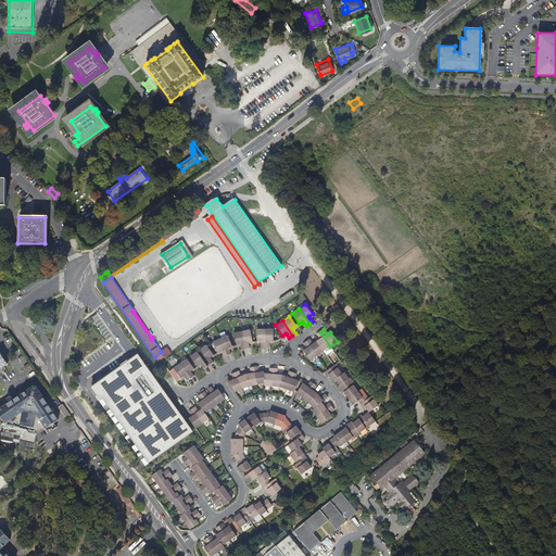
[(253,342),(250,330),(242,331),(247,350),(250,349),(249,344),(249,343),(253,342)]
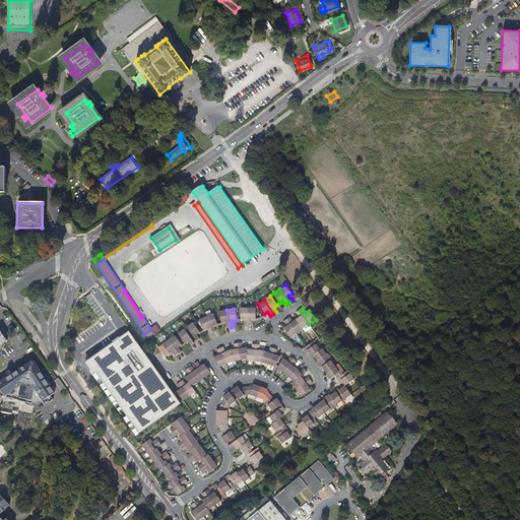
[(231,327),(226,310),(219,312),(221,323),(225,322),(225,324),(226,328),(231,327)]
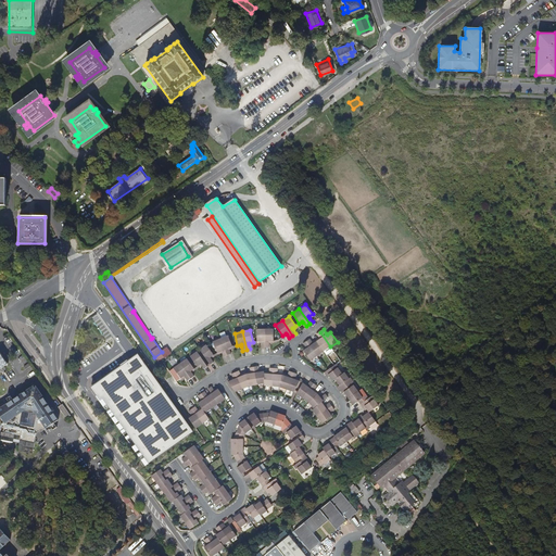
[(330,346),(320,332),(317,335),(319,338),(320,339),(317,341),(324,351),(330,346)]
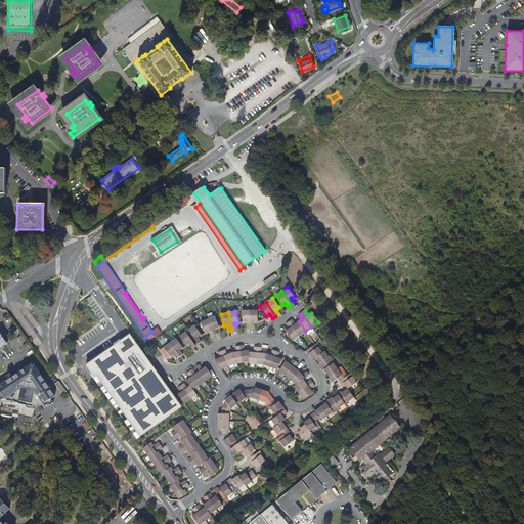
[(219,326),(215,316),(208,319),(214,335),(218,334),(216,330),(216,329),(219,326)]
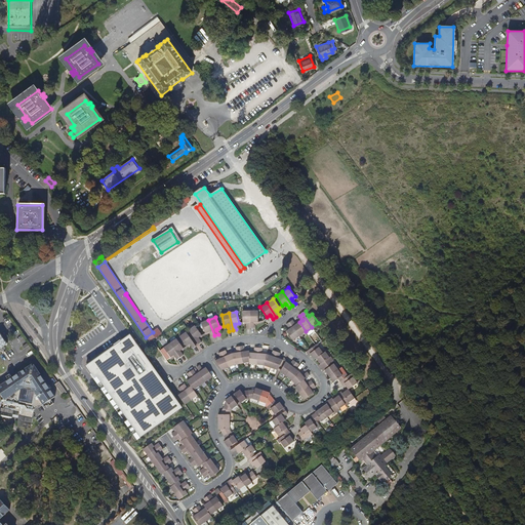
[(214,335),(208,320),(201,323),(205,333),(209,332),(209,333),(211,337),(214,335)]
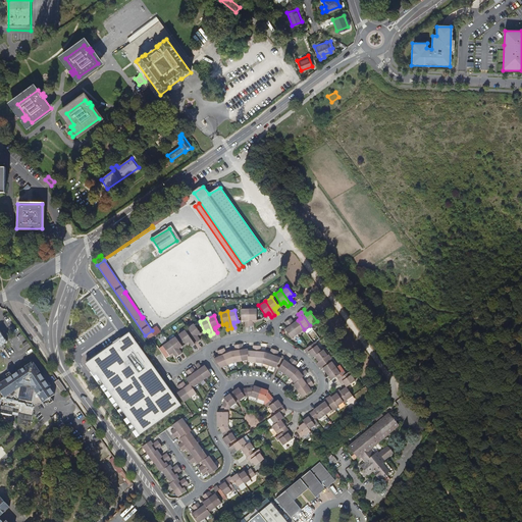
[(304,329),(298,320),(295,322),(294,321),(291,318),(288,320),(298,334),(304,329)]
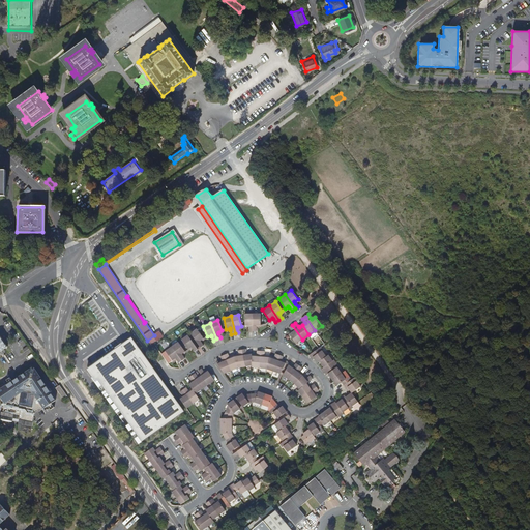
[(302,340),(292,325),(289,327),(292,331),(292,332),(289,334),(296,344),(302,340)]
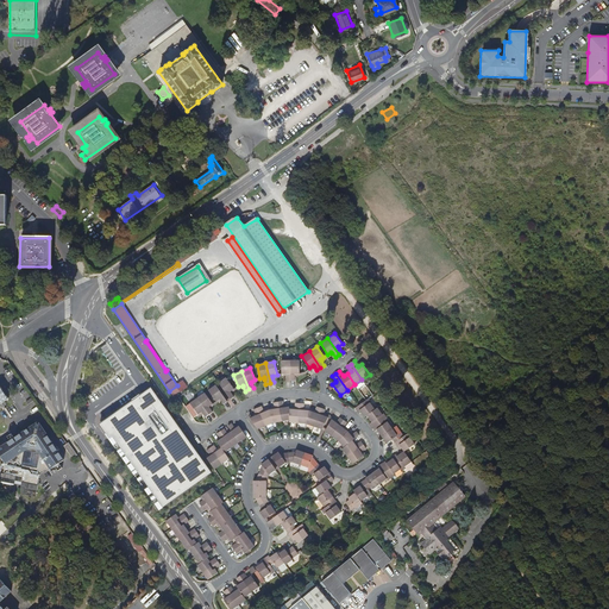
[(234,389),(226,378),(219,383),(230,399),(231,400),(234,397),(231,394),(231,391),(234,389)]
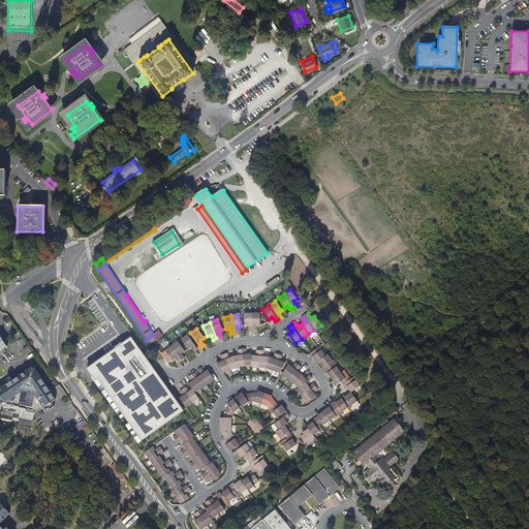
[(150,344),(162,336),(159,332),(154,335),(147,340),(150,344)]
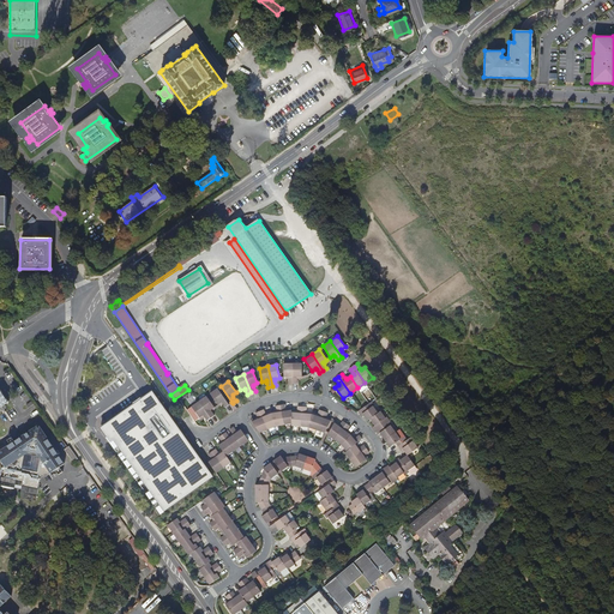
[(228,403),(217,389),(210,393),(218,405),(222,402),(223,404),(226,408),(229,405),(228,403)]
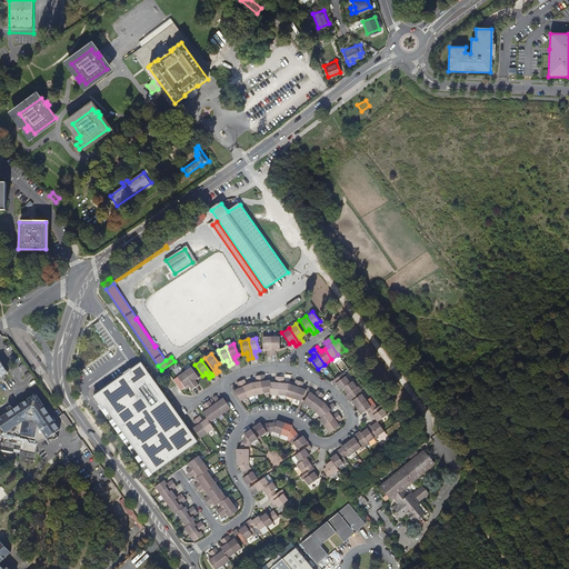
[(198,441),(165,395),(140,361),(93,396),(153,472),(198,441)]
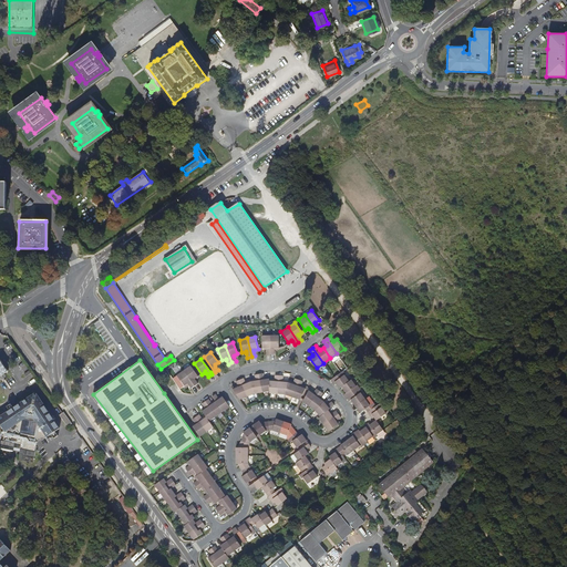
[(198,377),(191,367),(184,371),(195,387),(198,383),(196,380),(195,379),(198,377)]
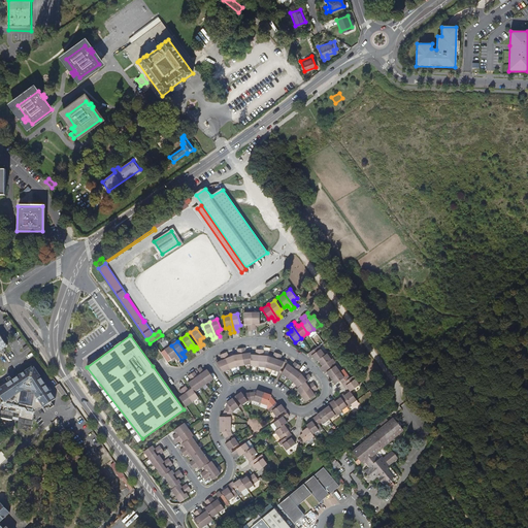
[(182,360),(171,345),(165,350),(172,360),(175,357),(175,359),(178,362),(182,360)]
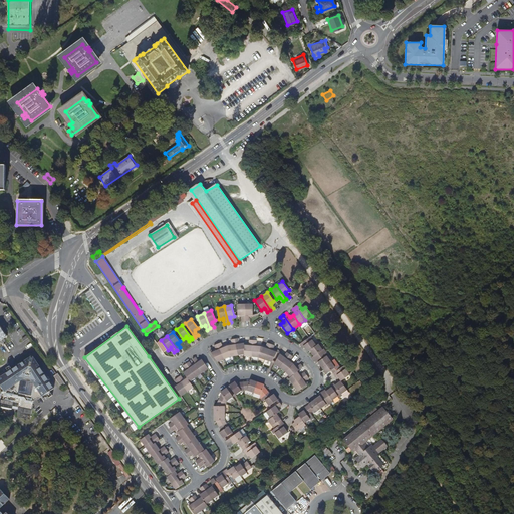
[(316,346),(312,340),(313,339),(311,336),(309,338),(302,342),(300,344),(302,347),(303,346),(305,348),(307,352),(309,350),(316,346)]
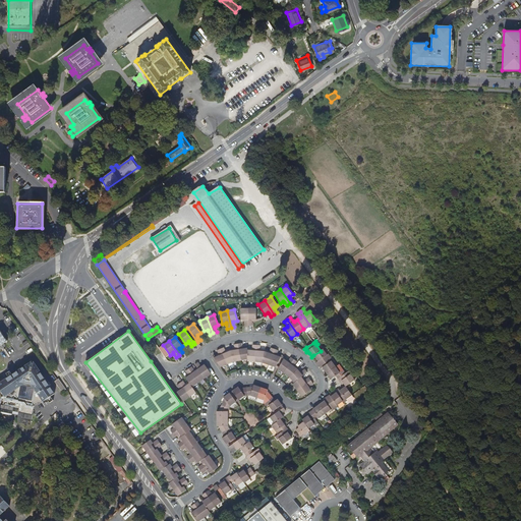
[(247,350),(247,348),(242,349),(242,347),(241,343),(238,344),(241,360),(247,359),(247,350)]
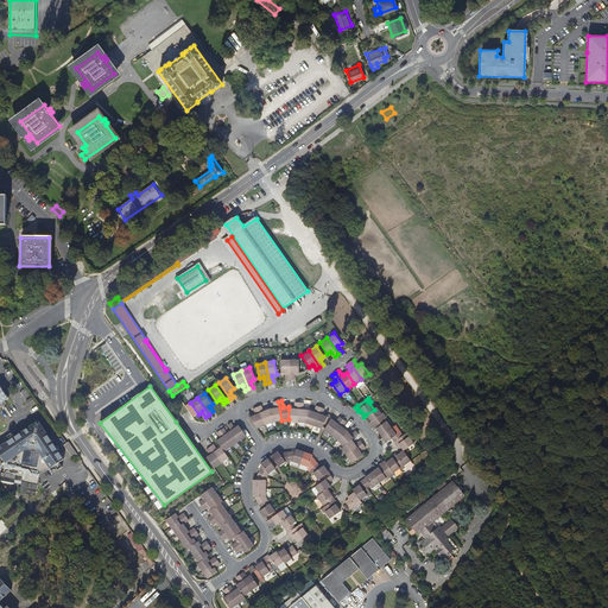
[(282,420),(278,401),(273,403),(274,407),(274,409),(270,410),(273,422),(282,420)]
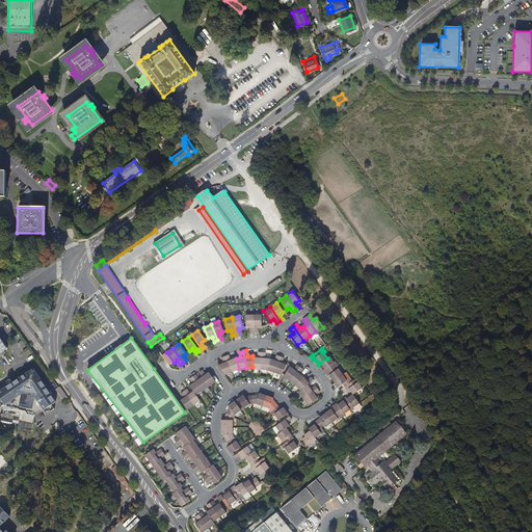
[(261,370),(262,352),(258,352),(258,356),(258,358),(253,357),(253,367),(254,369),(261,370)]
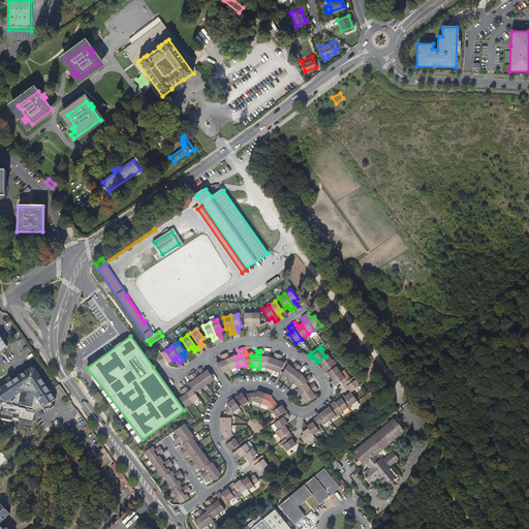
[(267,368),(269,358),(263,356),(263,355),(265,351),(260,350),(259,368),(267,368)]
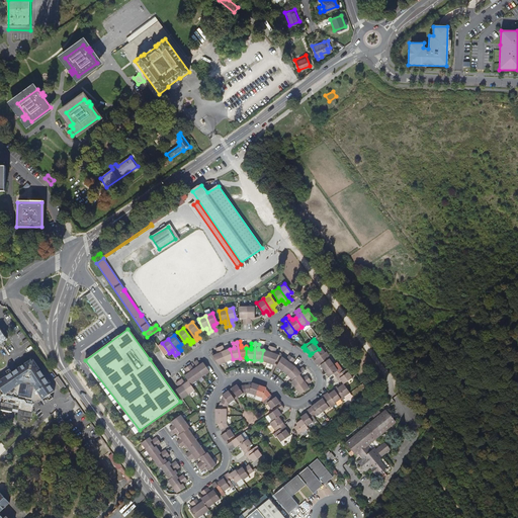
[(233,359),(230,349),(225,351),(225,349),(223,346),(220,347),(226,362),(233,359)]
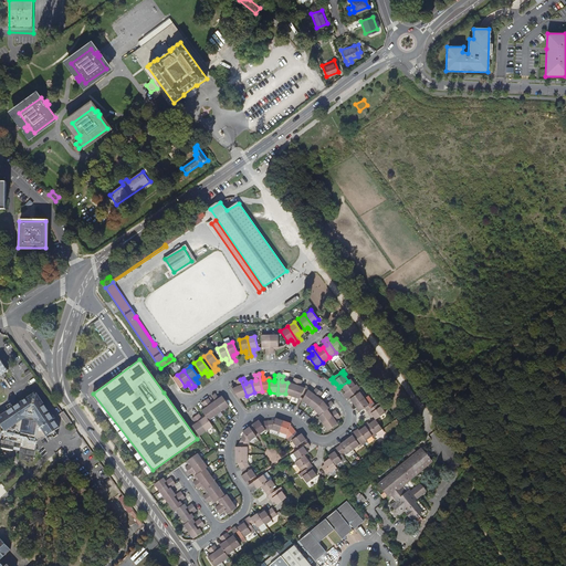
[(292,397),(299,379),(294,378),(293,383),(293,384),(287,383),(285,394),(292,397)]
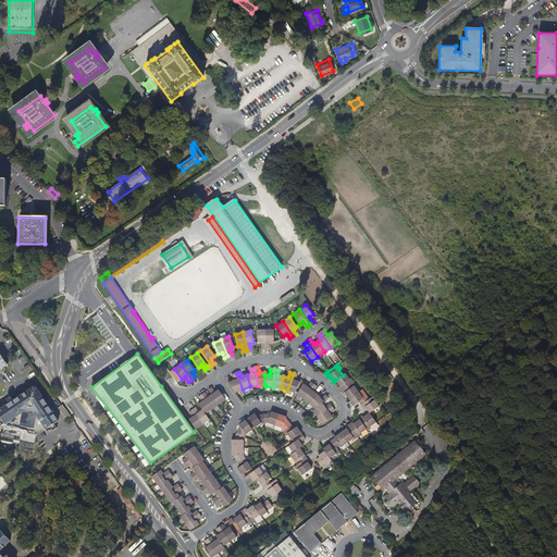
[(243,390),(236,373),(232,374),(234,379),(234,381),(229,383),(236,393),(243,390)]
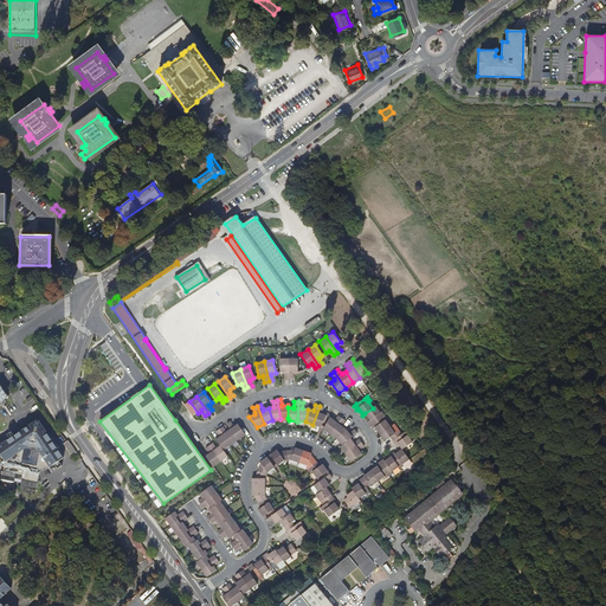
[(322,426),(327,416),(322,414),(322,412),(323,407),(320,406),(313,425),(321,427),(322,426)]
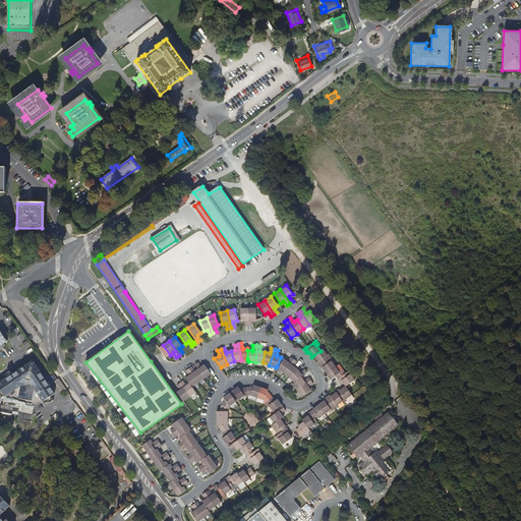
[(319,365),(331,357),(328,354),(327,355),(323,349),(321,351),(313,355),(315,358),(317,361),(316,362),(319,365)]
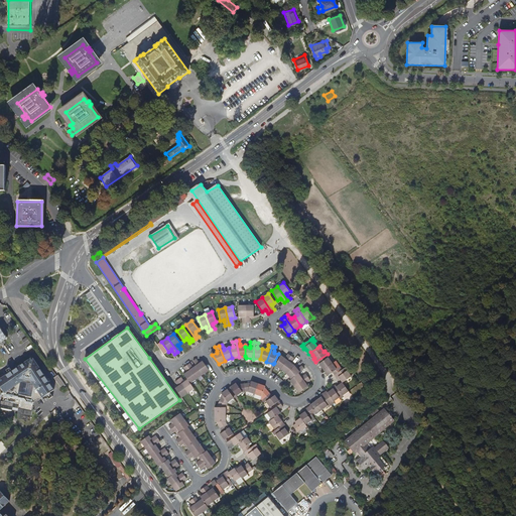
[(281,370),(291,356),(288,354),(285,357),(285,359),(281,356),(276,364),(275,365),(281,370)]
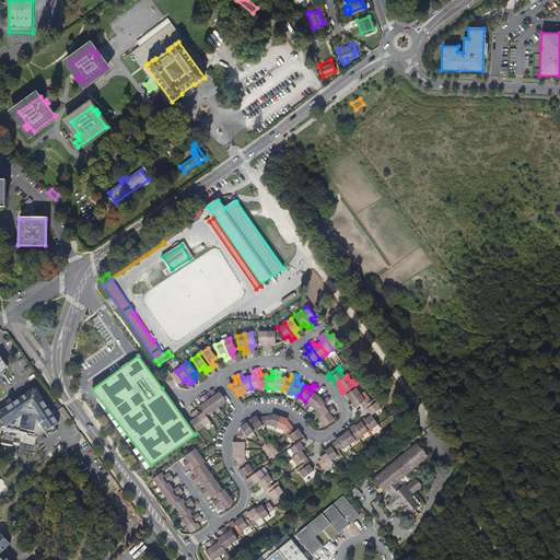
[(361,394),(357,388),(358,387),(356,384),(342,393),(345,396),(347,395),(351,401),(361,394)]
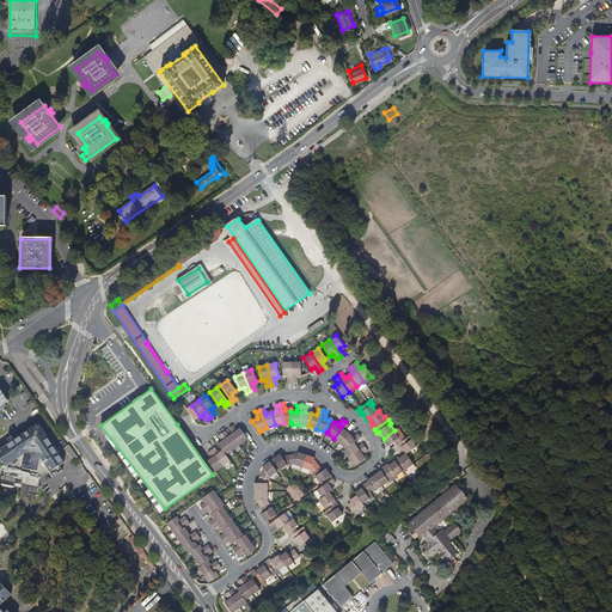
[(341,444),(349,434),(344,430),(346,429),(349,426),(346,422),(334,439),(341,444)]
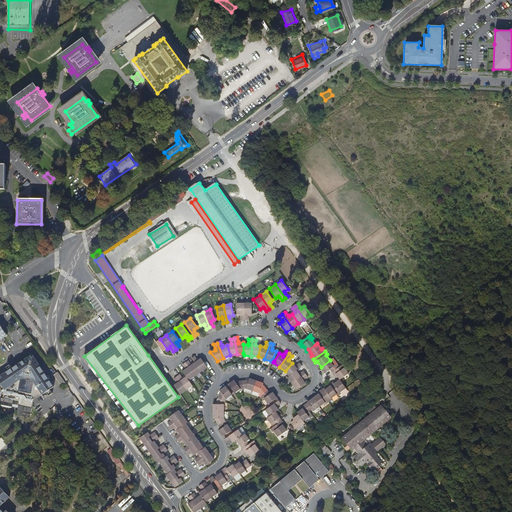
[(56,389),(33,354),(0,375),(0,380),(4,387),(0,402),(0,405),(12,409),(13,404),(19,406),(16,416),(30,419),(37,402),(36,400),(38,398),(40,398),(42,398),(44,397),(56,389)]
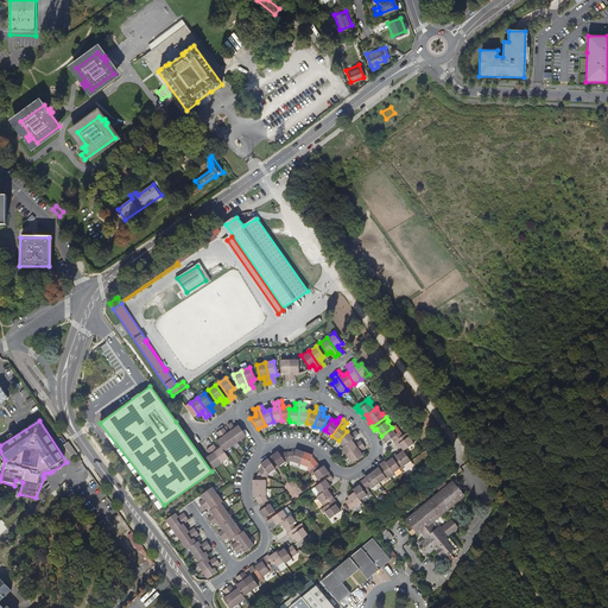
[(246,436),(239,425),(235,429),(234,426),(232,423),(228,425),(230,430),(232,431),(239,442),(246,436)]
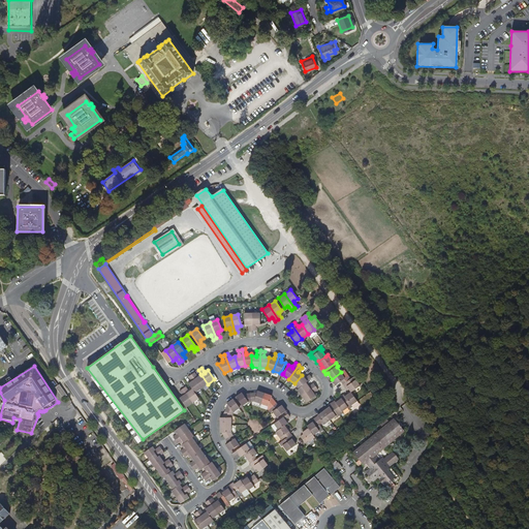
[(208,384),(201,375),(198,377),(197,376),(194,372),(191,375),(201,389),(208,384)]
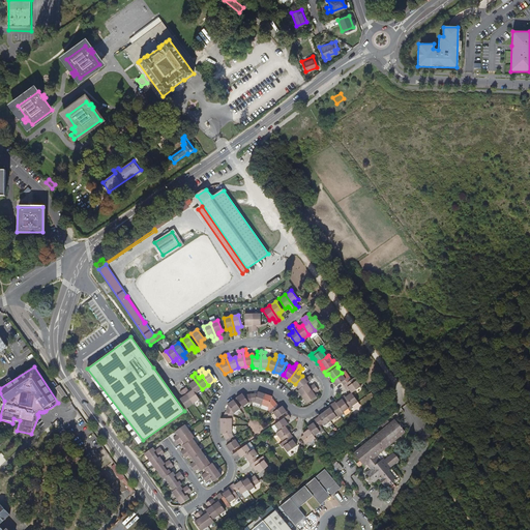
[(346,379),(342,373),(332,380),(334,383),(336,386),(342,382),(344,385),(350,381),(348,378),(346,379)]
